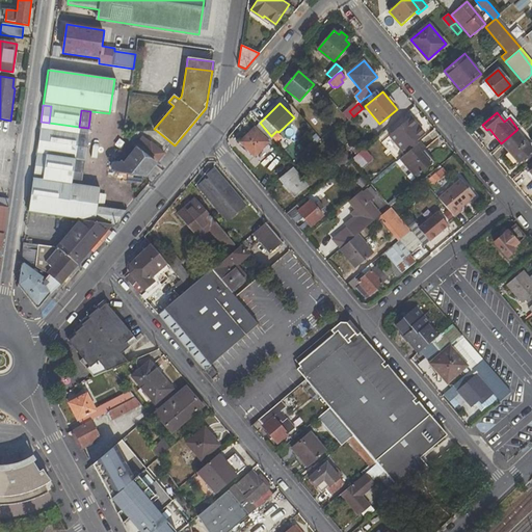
[(410,117),(390,135),(405,153),(417,143),(415,141),(423,133),(410,117)]
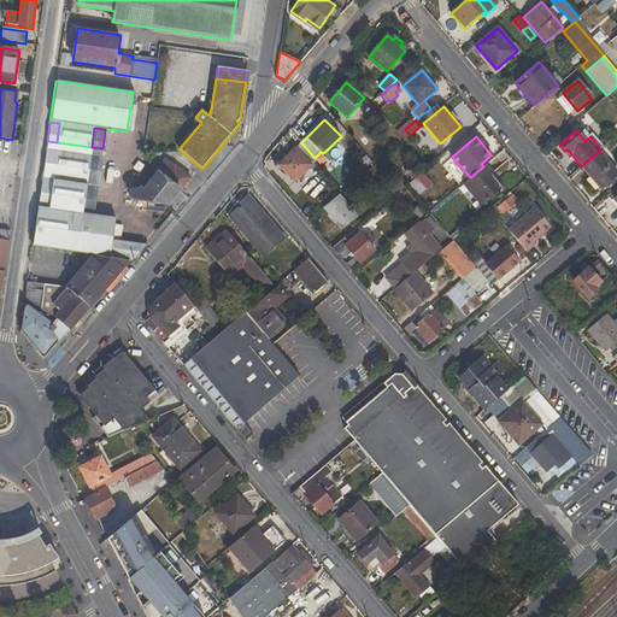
[(0,152),(7,153),(7,151),(22,153),(23,141),(12,140),(0,137),(0,152)]
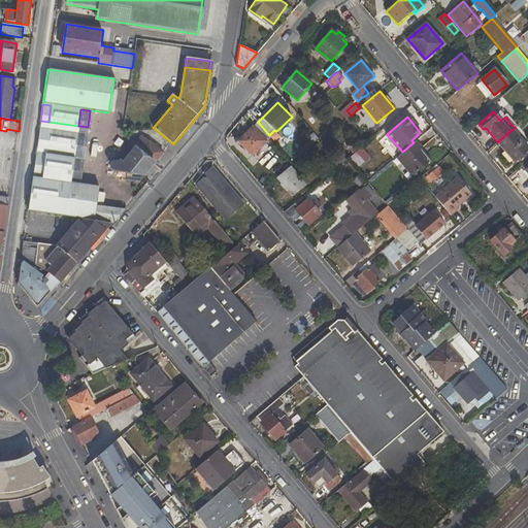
[(48,122),(40,121),(39,128),(47,129),(48,122)]
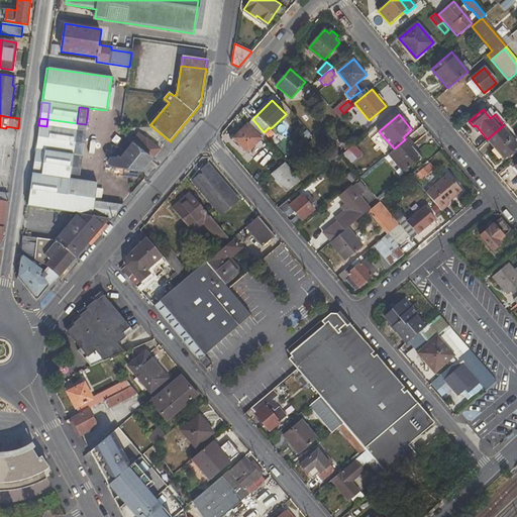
[(47,119),(46,126),(65,129),(76,130),(77,123),(47,119)]
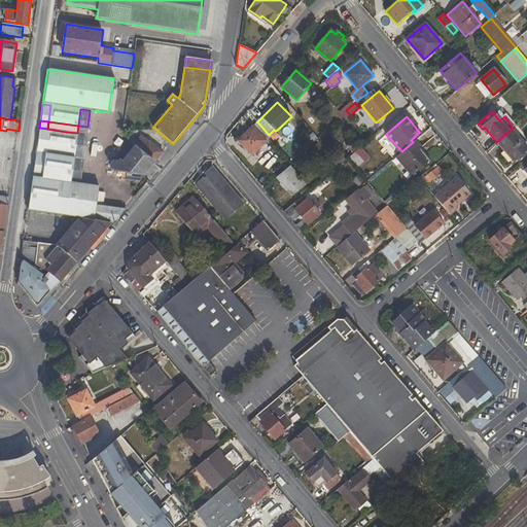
[(271,137),(269,135),(257,121),(238,141),(252,155),(271,137)]
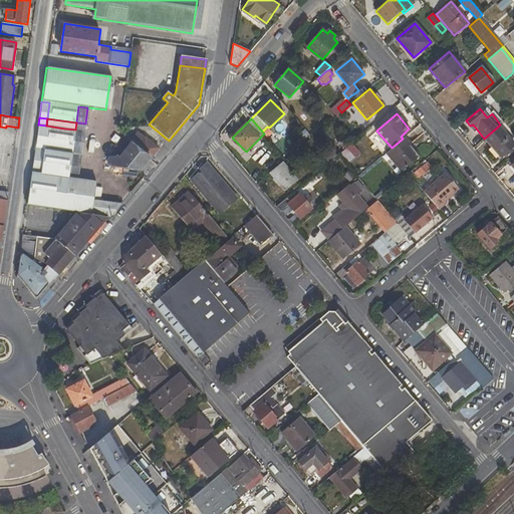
[(46,125),(38,124),(34,149),(43,150),(46,125)]
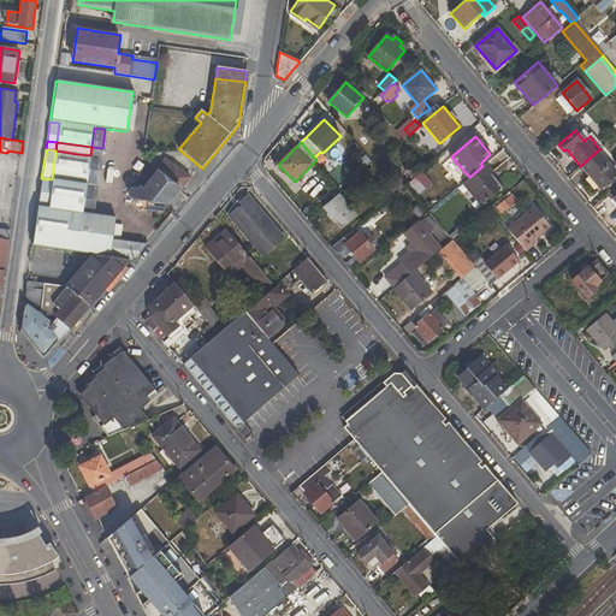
[(52,179),(41,178),(40,188),(95,196),(96,185),(87,184),(90,155),(77,154),(55,150),(52,179)]
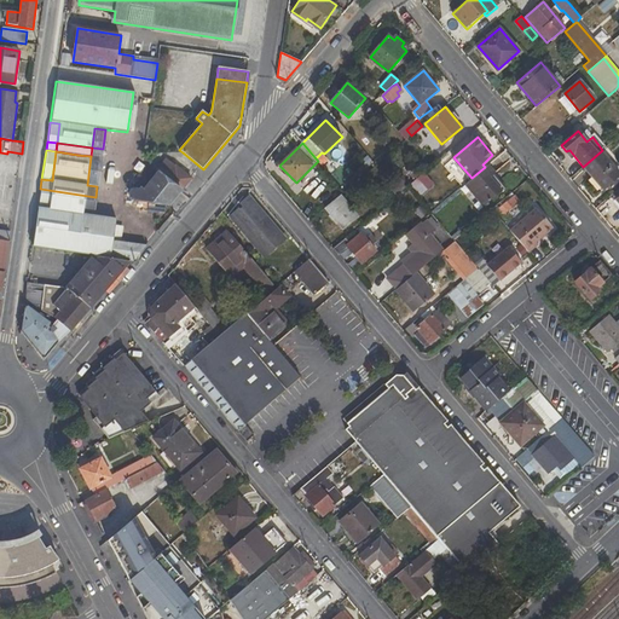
[(618,175),(618,172),(601,151),(583,167),(602,190),(618,175)]
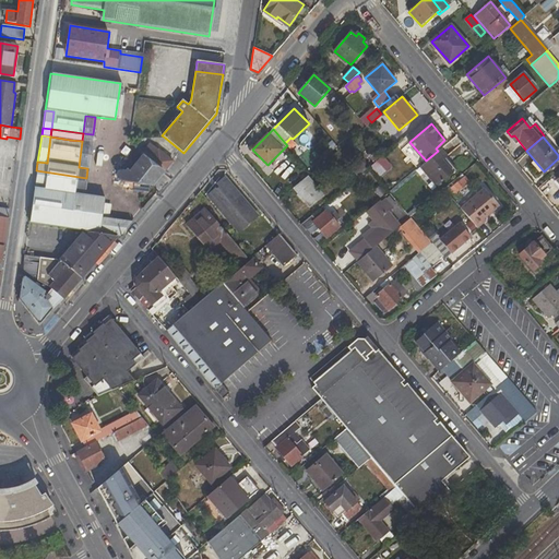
[(87,168),(92,141),(82,141),(79,167),(87,168)]
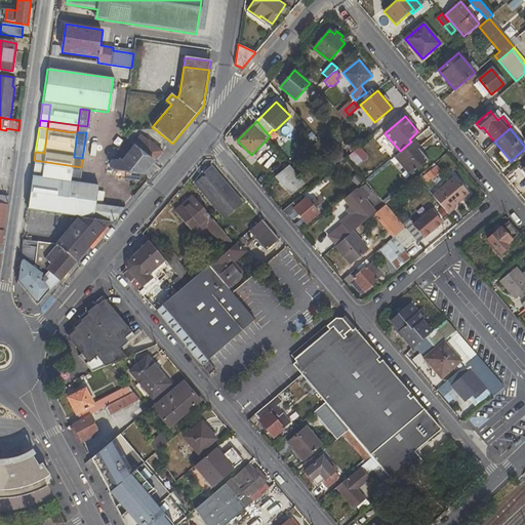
[(112,160),(122,137),(112,132),(101,155),(112,160)]
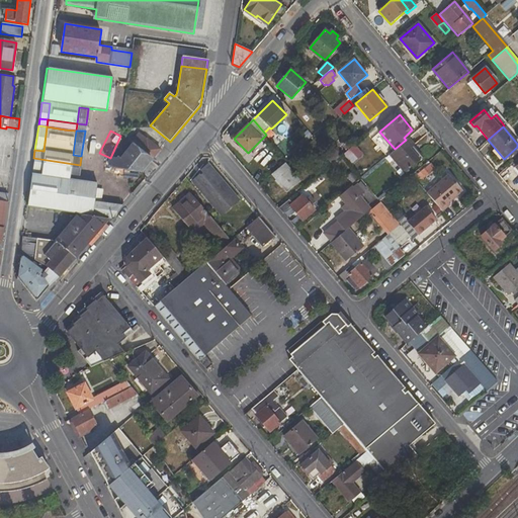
[(132,146),(113,169),(141,173),(160,150),(139,134),(131,144),(132,146)]
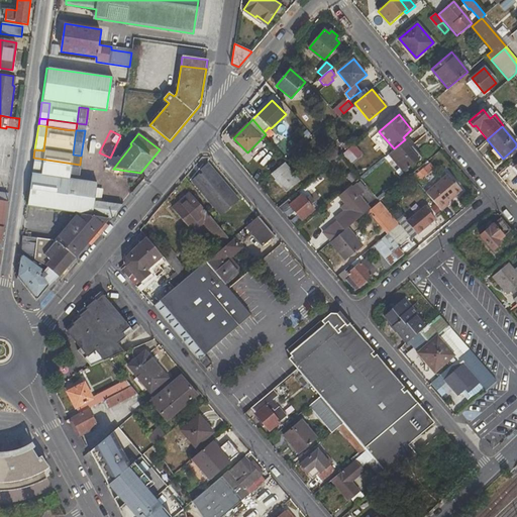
[(409,148),(412,144),(407,137),(405,139),(394,148),(388,154),(403,173),(419,160),(409,148)]
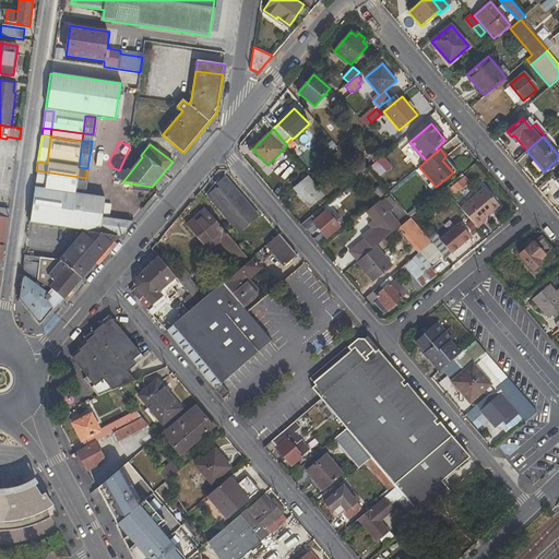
[(453,173),(456,169),(445,156),(442,161),(453,173)]
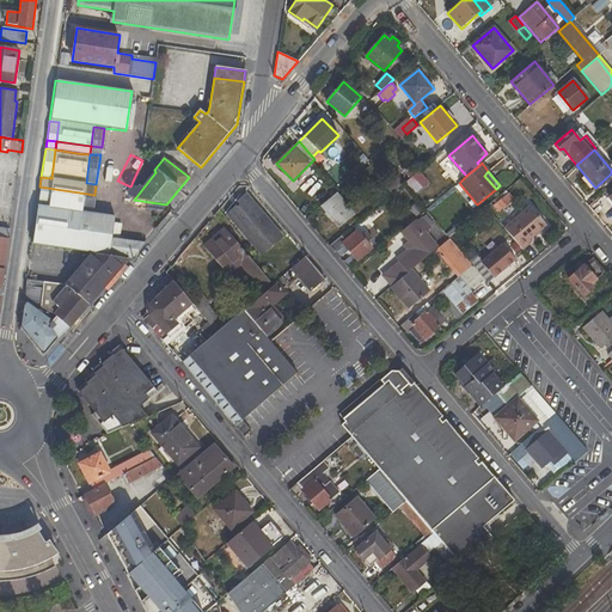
[(386,187),(392,194),(403,183),(398,177),(386,187)]
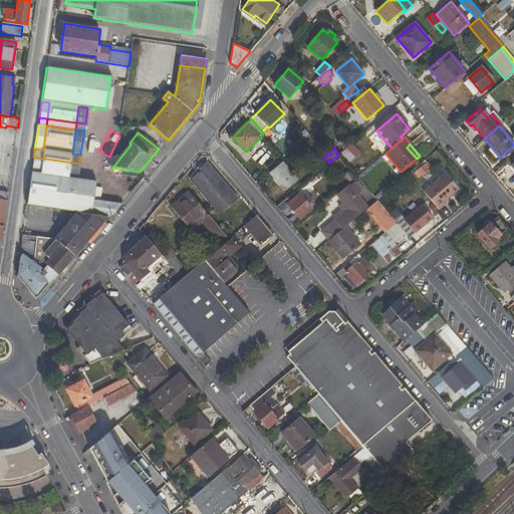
[(107,217),(110,218),(122,203),(93,199),(95,182),(77,179),(79,164),(33,157),(27,205),(77,213),(107,217)]
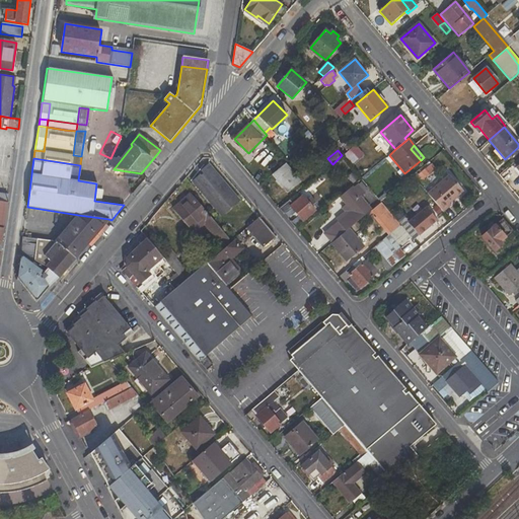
[(431,164),(429,166),(426,163),(419,169),(421,172),(419,173),(424,178),(435,169),(431,164)]
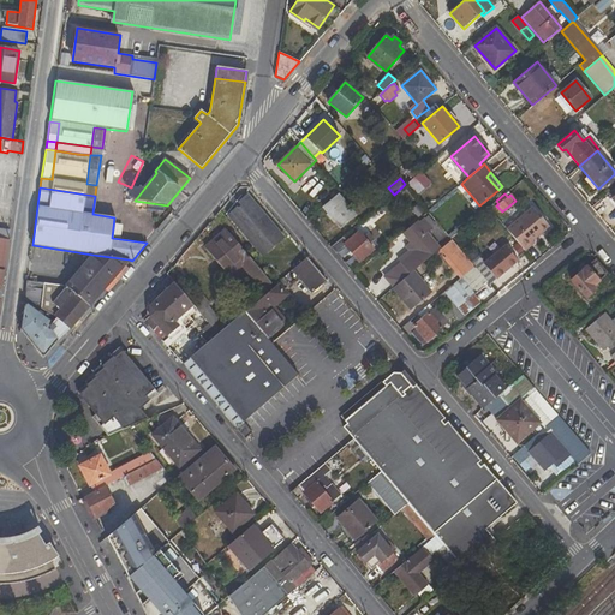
[(341,228),(356,215),(338,195),(323,207),(341,228)]
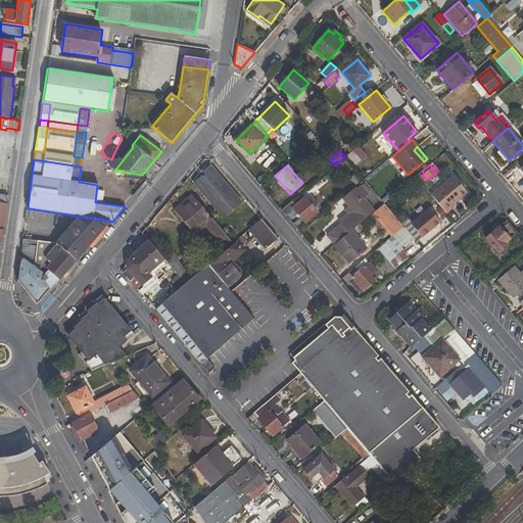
[(225,218),(241,203),(211,169),(205,174),(202,171),(200,174),(202,177),(194,183),(225,218)]
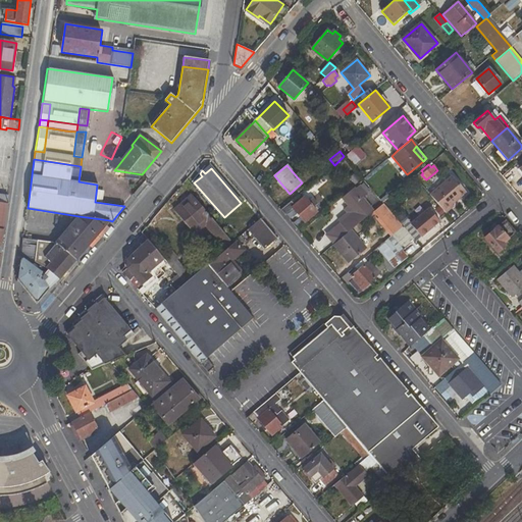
[(355,185),(360,179),(355,173),(350,177),(355,185)]
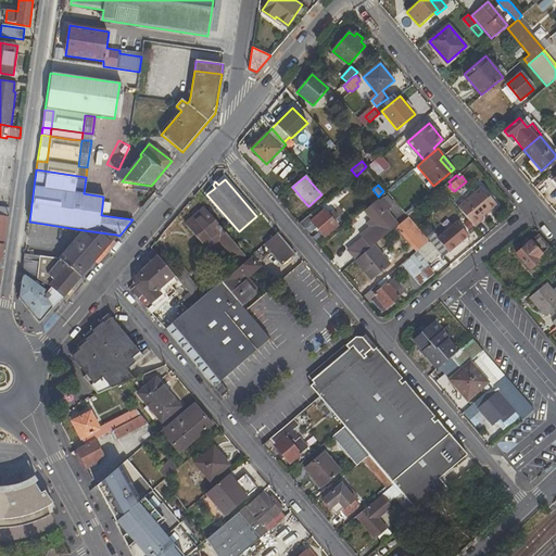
[(481,188),(458,207),(475,227),(483,219),(482,217),(496,205),(481,188)]
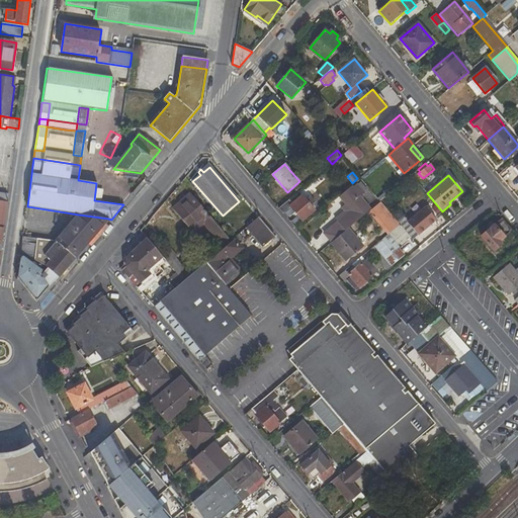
[(352,187),(351,186),(339,196),(351,210),(338,221),(346,231),(347,229),(354,223),(370,209),(360,196),(364,192),(357,183),(352,187)]
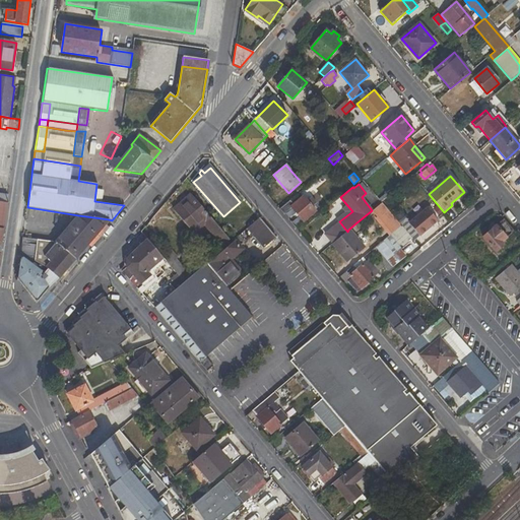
[(0,193),(0,201),(7,203),(8,195),(0,193)]
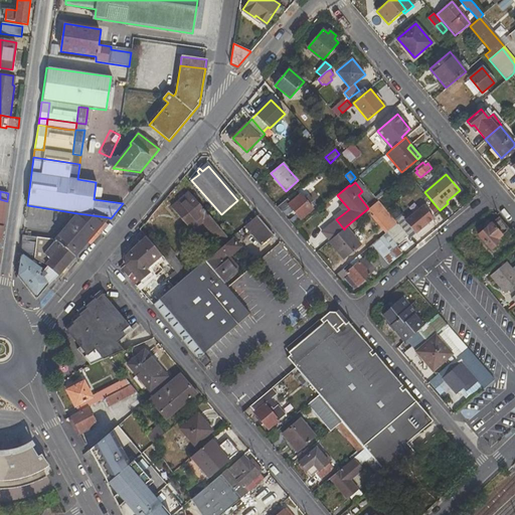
[(220,242),(227,237),(189,192),(171,206),(191,229),(202,221),(220,242)]
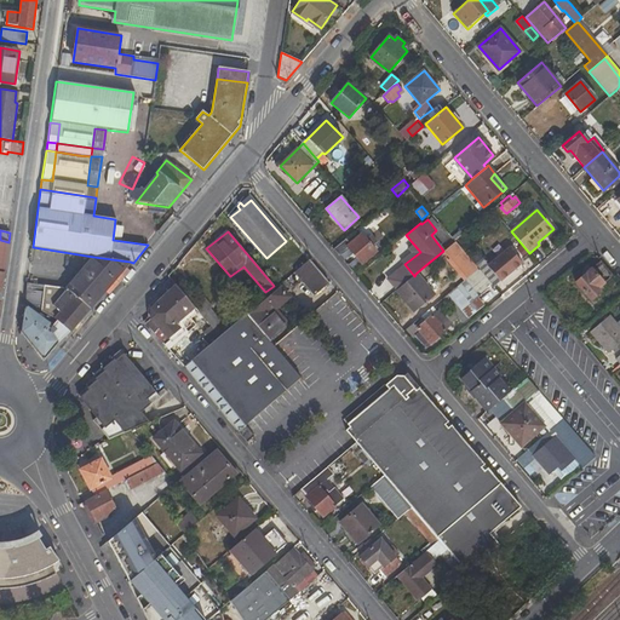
[(350,244),(346,239),(334,250),(340,256),(348,248),(362,265),(378,252),(373,246),(378,242),(372,234),(367,239),(362,234),(350,244)]
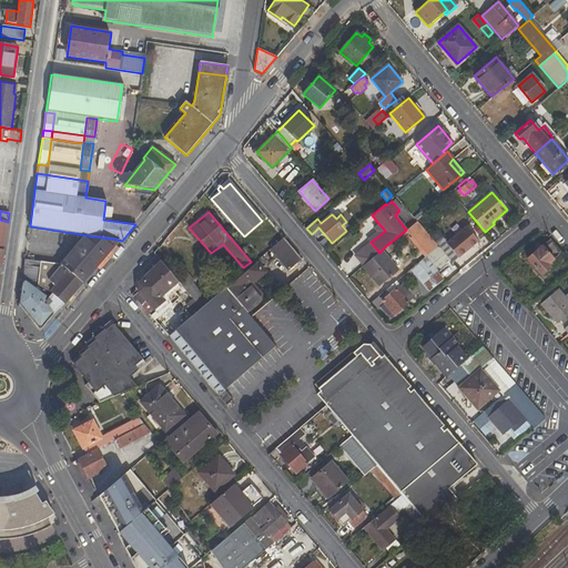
[(417,223),(408,231),(427,254),(438,245),(435,242),(430,237),(429,239),(417,223)]
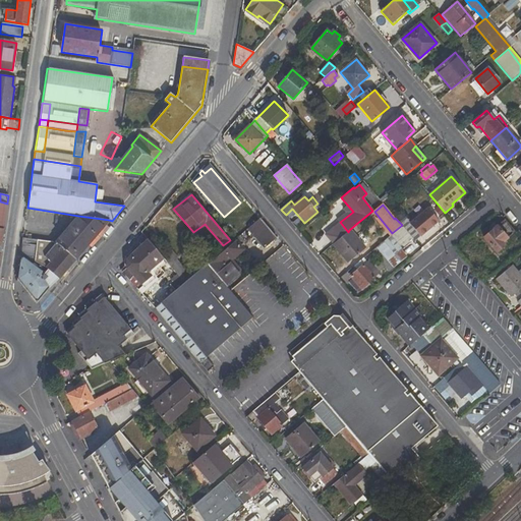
[(409,223),(404,218),(399,222),(402,225),(413,239),(415,241),(439,221),(427,208),(409,223)]
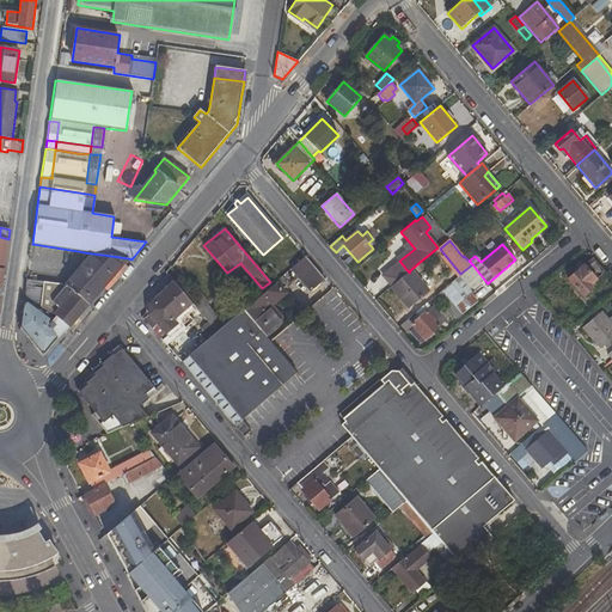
[(66,286),(26,280),(24,298),(51,313),(71,328),(128,258),(92,254),(66,286)]
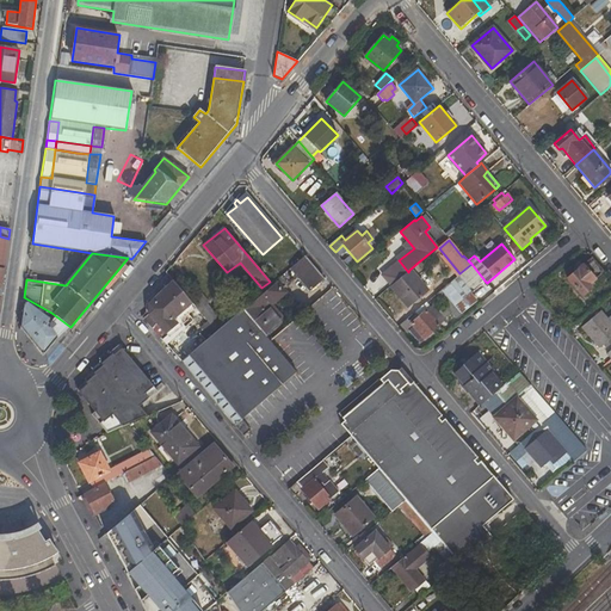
[(310,291),(323,279),(304,257),(290,269),(310,291)]
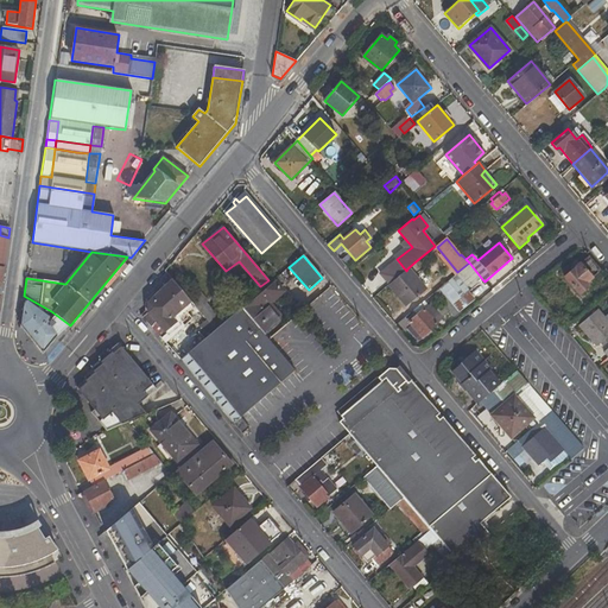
[(587,283),(601,270),(589,255),(581,263),(580,263),(574,266),(574,268),(563,277),(578,295),(589,286),(587,283)]
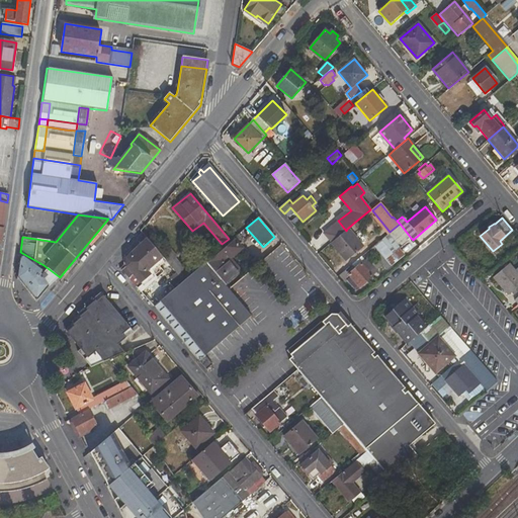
[(325,233),(332,242),(339,236),(346,231),(338,221),(325,233)]
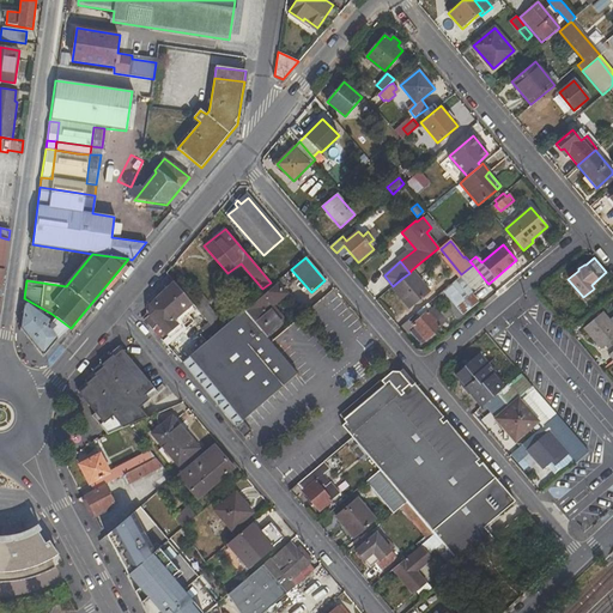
[(486,281),(473,265),(461,274),(460,277),(473,292),(486,281)]
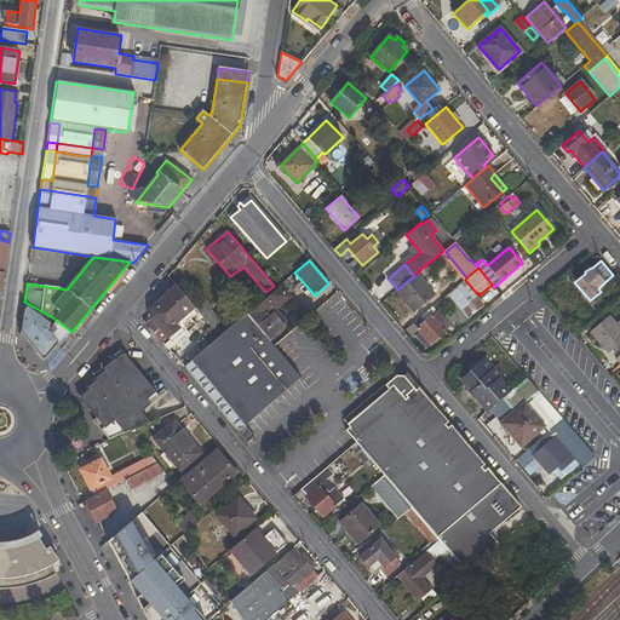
[(414,313),(434,296),(415,274),(414,276),(406,282),(397,290),(396,291),(414,313)]
